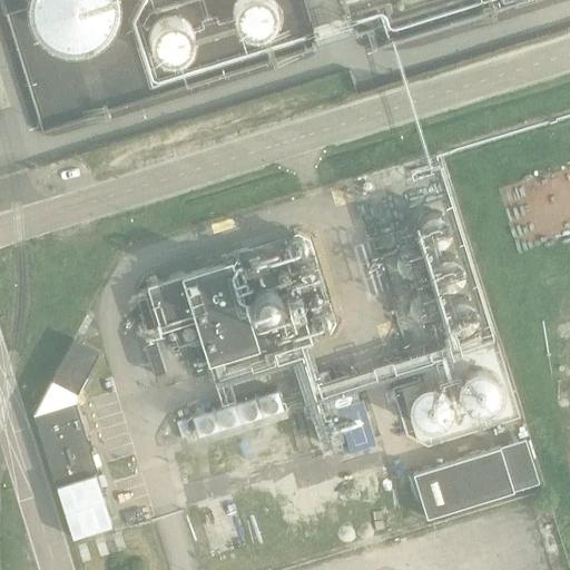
[(35,0),(38,13),(46,26),(57,35),(70,40),(84,40),(98,36),(109,28),(117,17),(121,2),(120,0),(35,0)]
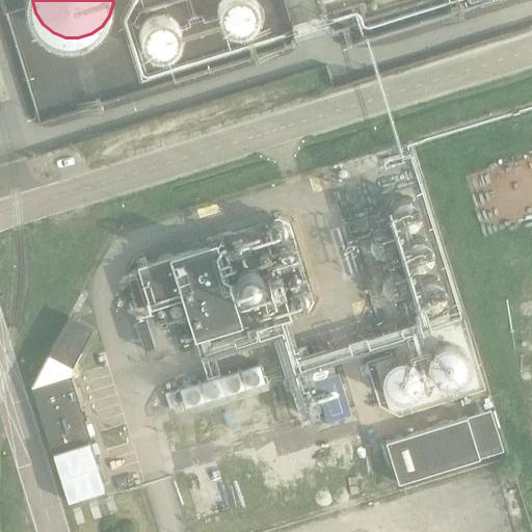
[(224,18),(225,24),(230,29),(234,33),(240,35),(246,35),(251,33),(257,30),(261,25),(262,19),(262,12),(260,7),(256,2),(250,0),(235,0),(233,2),(229,6),(225,11),(224,18)]
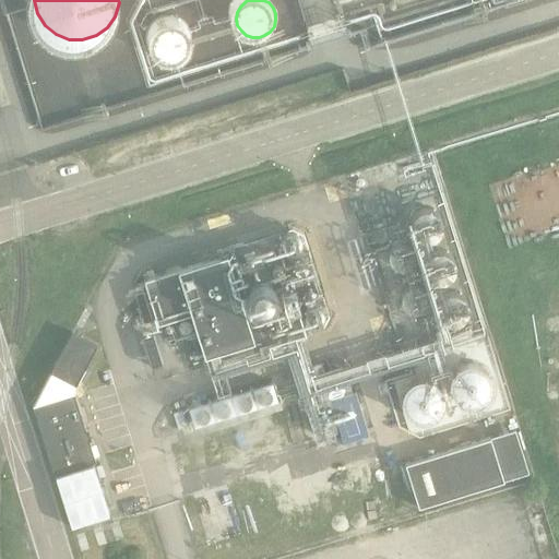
[(155,44),(156,50),(159,56),(165,60),(170,62),(177,62),(183,61),(189,57),(192,51),(194,46),(193,39),(191,33),(187,28),(181,25),(175,24),(169,24),(163,27),(158,32),(156,37),(155,44)]
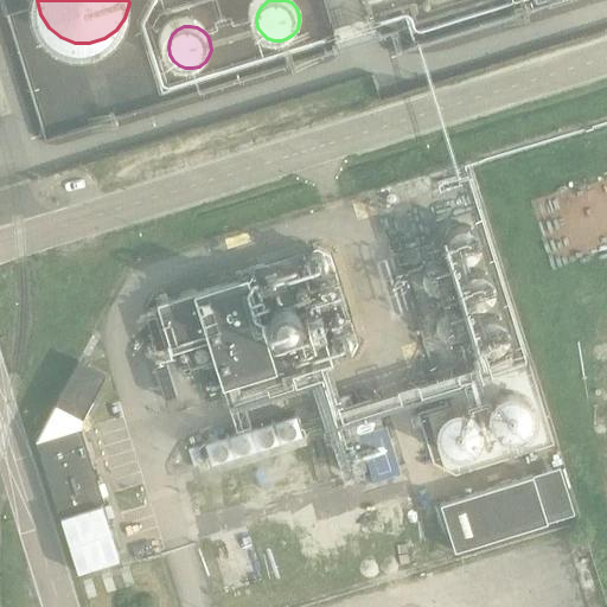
[(489,248),(487,241),(484,235),(479,231),(474,230),(471,230),(468,230),(464,231),(459,235),(455,241),(454,248),(455,254),(459,259),(465,263),(470,264),(477,263),(483,261),(486,256),(489,248)]
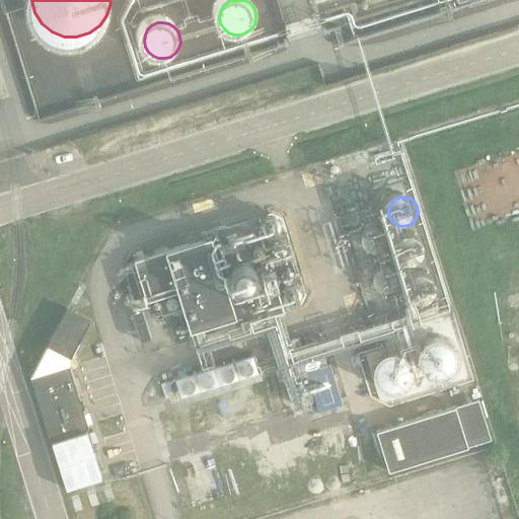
[(431,251),(430,245),(427,240),(422,237),(416,236),(410,237),(405,240),(401,245),(400,251),(401,256),(405,262),(410,266),(416,267),(422,266),(426,263),(430,257),(431,251)]
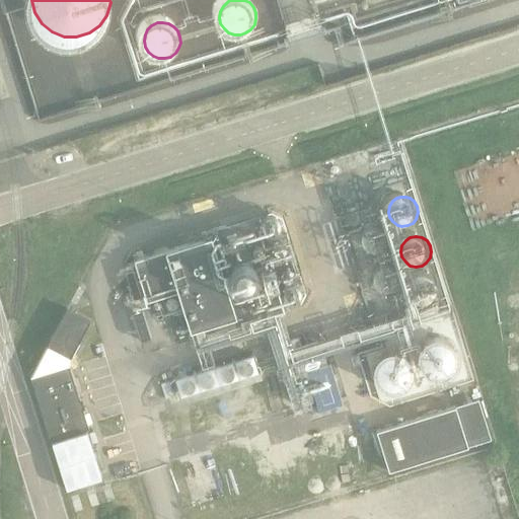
[(147,301),(175,293),(188,332),(234,318),(209,237),(133,260),(147,301)]
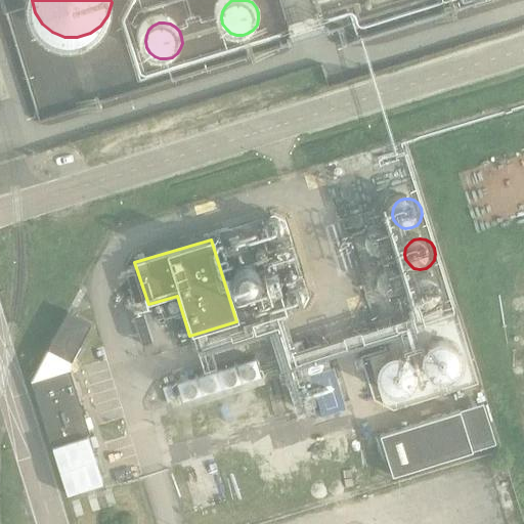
[(291,282),(292,281),(290,275),(288,271),(285,268),(281,267),(276,266),(270,266),(266,269),(263,271),(261,275),(260,280),(260,287),(263,292),(266,294),(269,296),(274,298),(280,297),(286,294),(290,289),(291,282)]
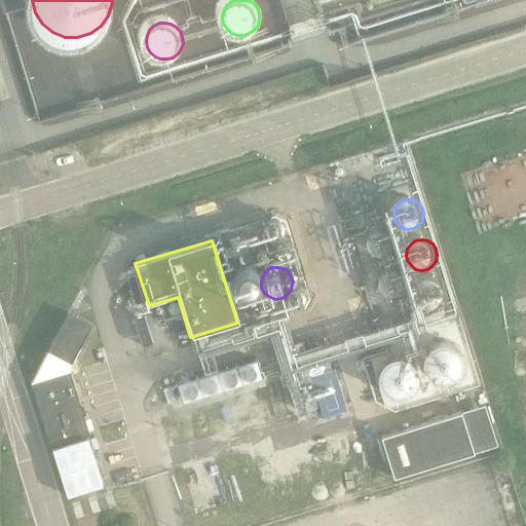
[(450,296),(449,291),(446,287),(442,284),(438,283),(431,283),(426,286),(423,290),(422,295),(423,300),(425,305),(430,308),(436,309),(441,308),(445,306),(449,301),(450,296)]
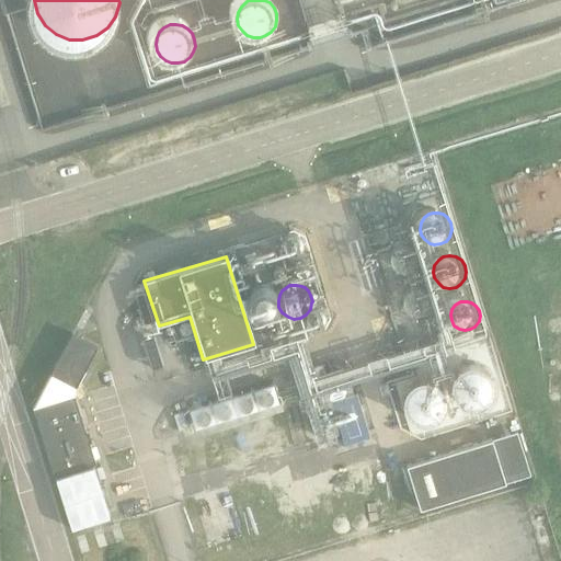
[(96,347),(71,334),(49,375),(76,388),(96,347)]
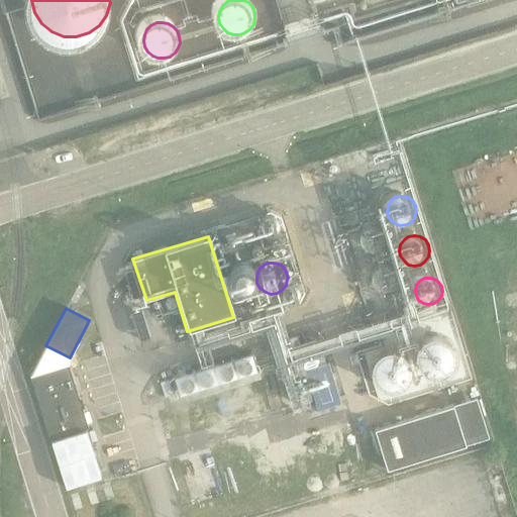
[(211,386),(243,371),(237,356),(205,372),(211,386)]
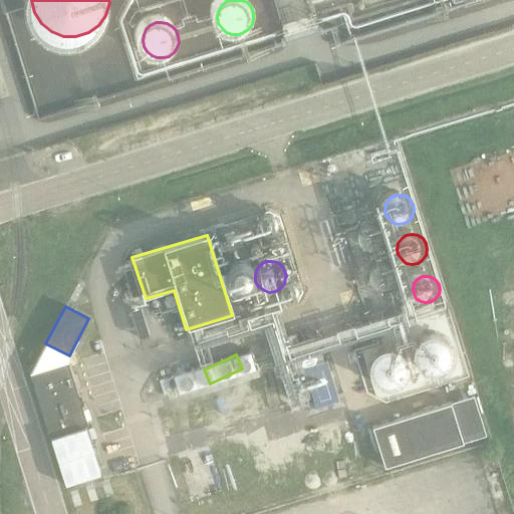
[(67,361),(31,373),(29,373),(49,437),(87,425),(67,361)]
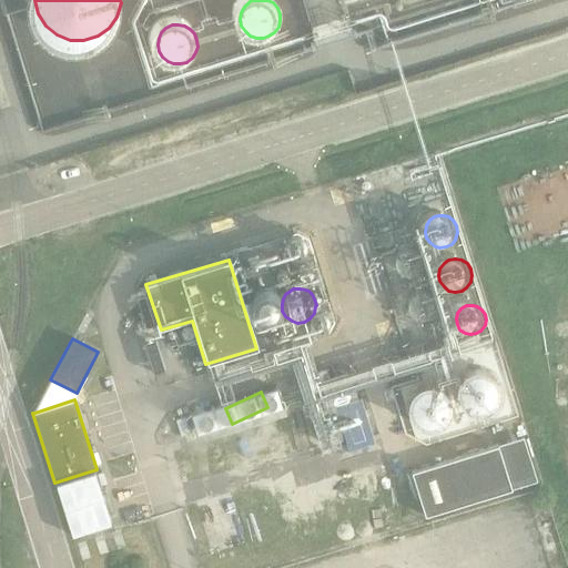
[(511,489),(498,445),(411,472),(424,517),(511,489)]
